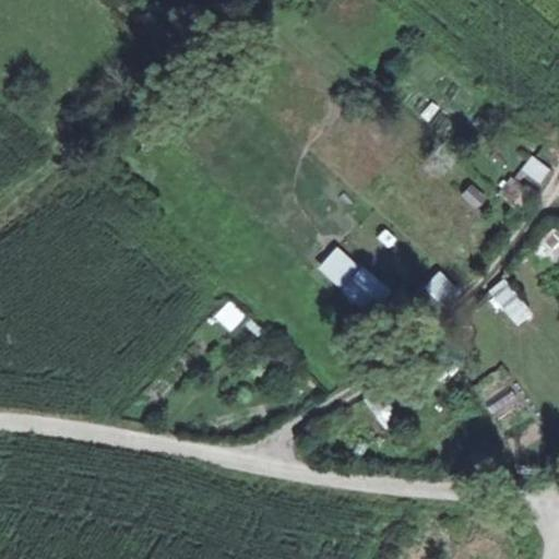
[(527,156),(516,179),(539,190),(550,166),(527,156)]
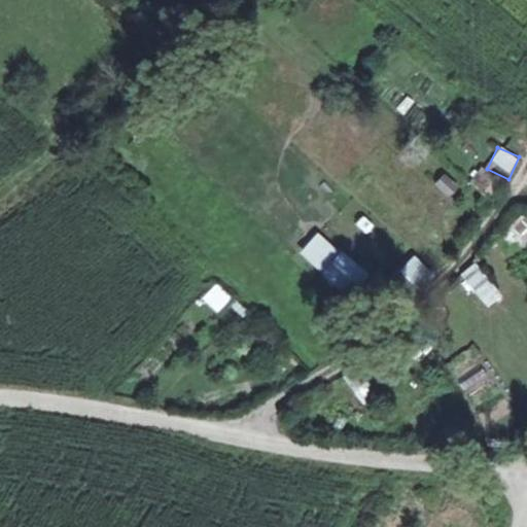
[(449,199),(460,187),(445,173),(433,184),(449,199)]
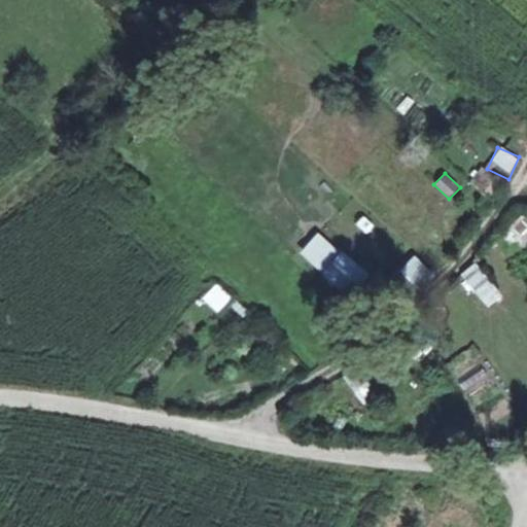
[(523,251),(526,244),(526,217),(519,213),(503,239),(523,251)]
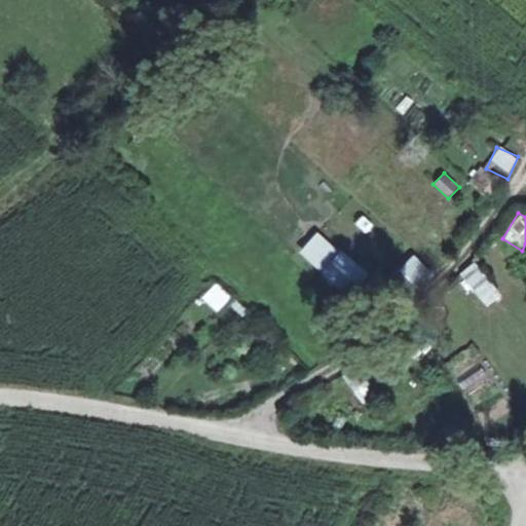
[(298,254),(349,298),(369,275),(317,232),(298,254)]
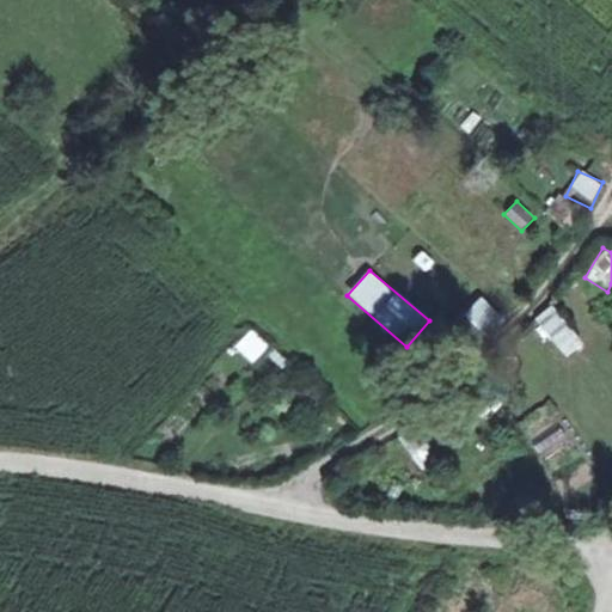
[(463,316),(484,337),(503,319),(482,297),(463,316)]
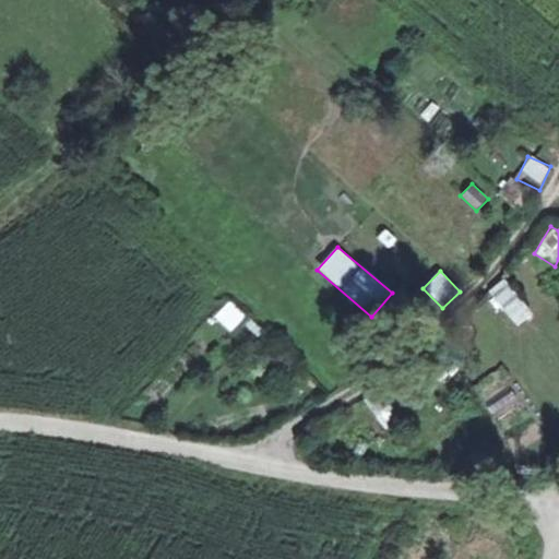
[(485,300),(522,326),(534,310),(497,284),(485,300)]
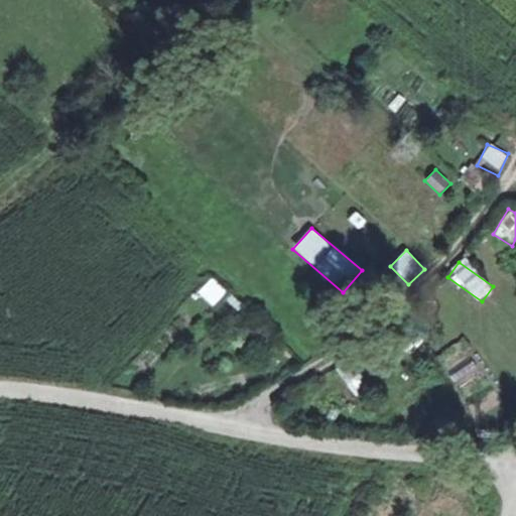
[(217,305),(230,290),(213,276),(200,291),(217,305)]
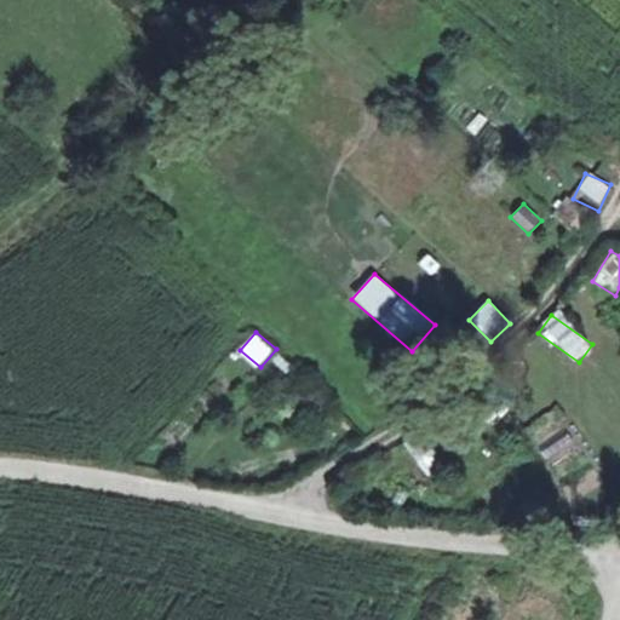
All buildings are outlined.
